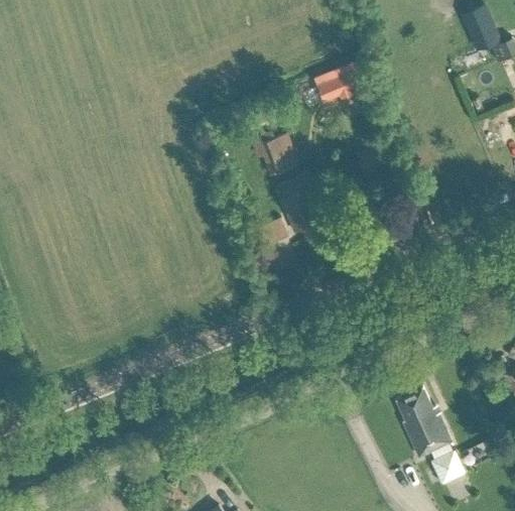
[(500,40),(485,6),(462,16),(477,50),(500,40)]
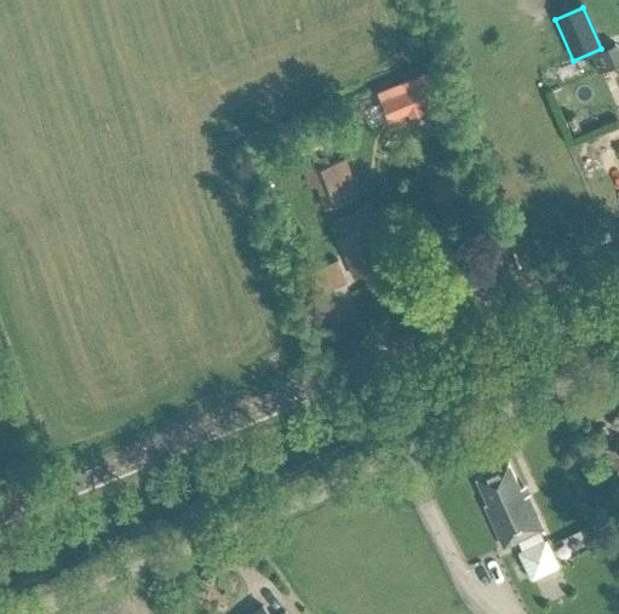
[(597,76),(618,67),(618,53),(615,47),(590,57),(597,76)]
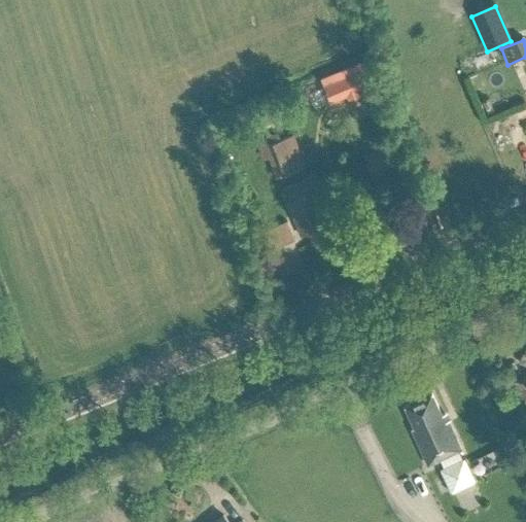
[(366,61),(321,79),(325,90),(330,104),(347,97),(349,102),(361,97),(359,93),(377,85),(371,72),(366,61)]
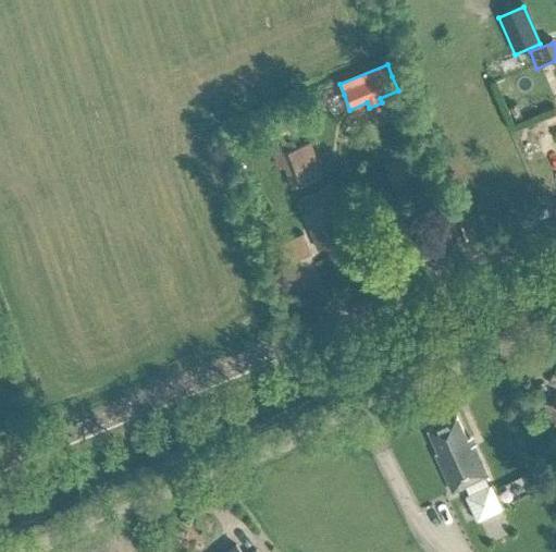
[(295,189),(321,180),(308,146),(297,150),(295,143),(276,149),(274,150),(281,171),(286,169),(295,189)]
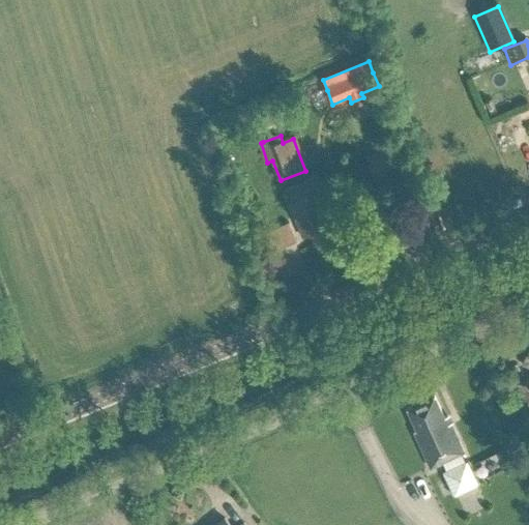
[(303,239),(307,238),(313,236),(321,257),(338,250),(334,243),(343,240),(319,180),(284,195),(303,239)]
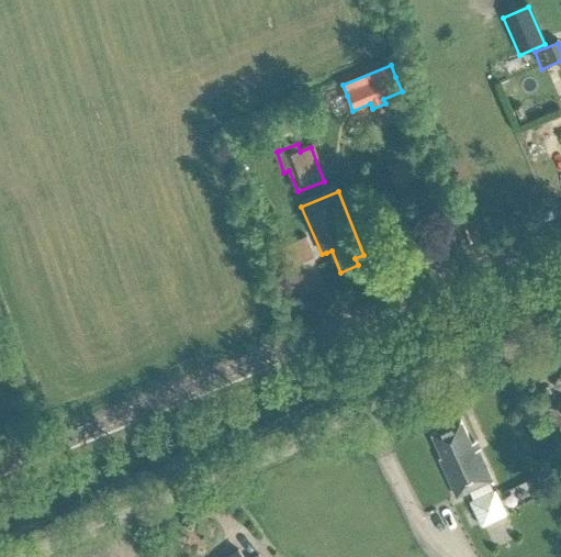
[(446,245),(429,253),(433,262),(450,253),(446,245)]
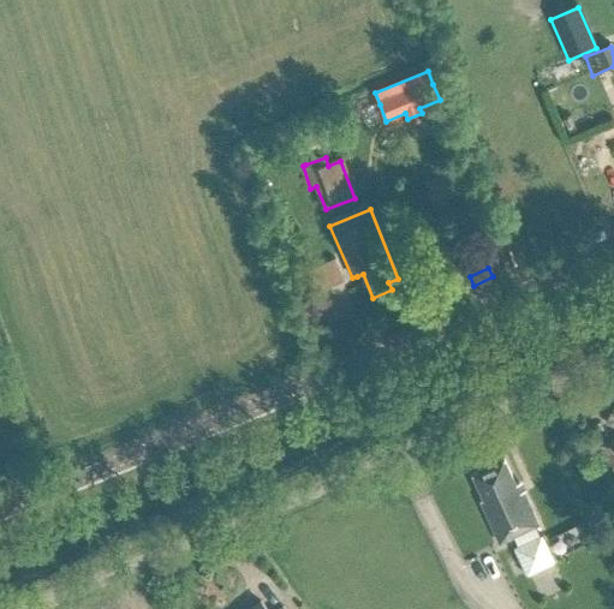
[(613,441),(598,451),(613,475),(613,441)]
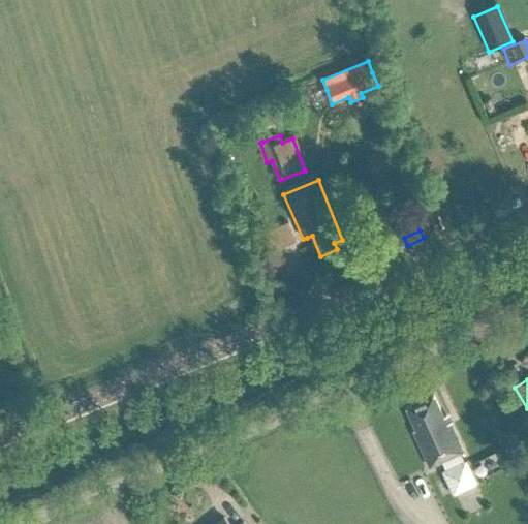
[(431,470),(464,455),(447,419),(443,420),(434,399),(406,411),(416,432),(413,434),(431,470)]
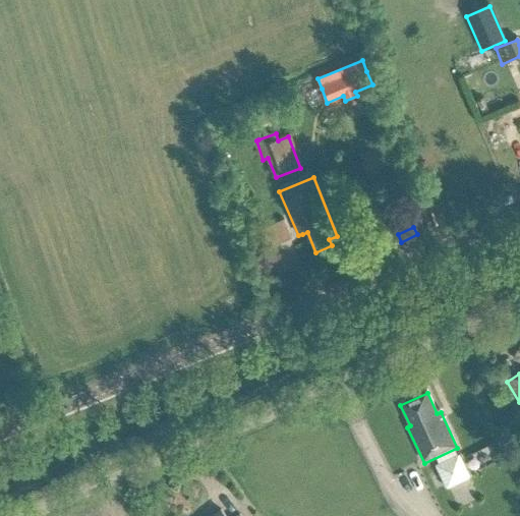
[(494,460),(507,451),(499,441),(485,451),(494,460)]
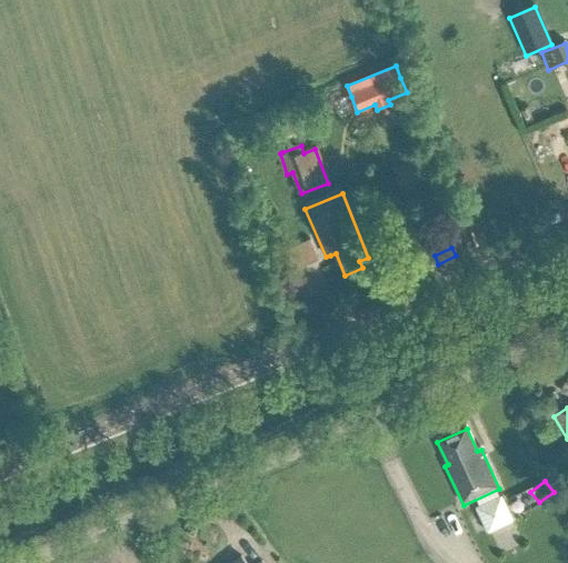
[(501,494),(475,506),(487,533),(512,521),(501,494)]
